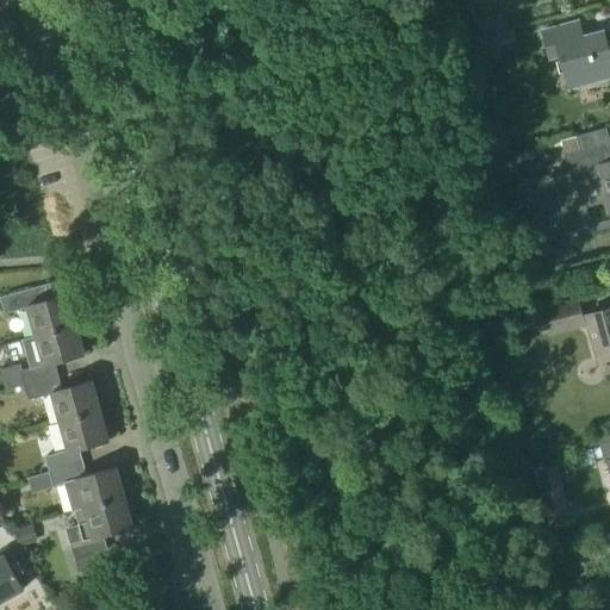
[(558,29),(556,29),(541,33),(546,50),(543,50),(548,67),(560,63),(567,89),(609,78),(609,57),(603,32),(561,44),(558,29)]
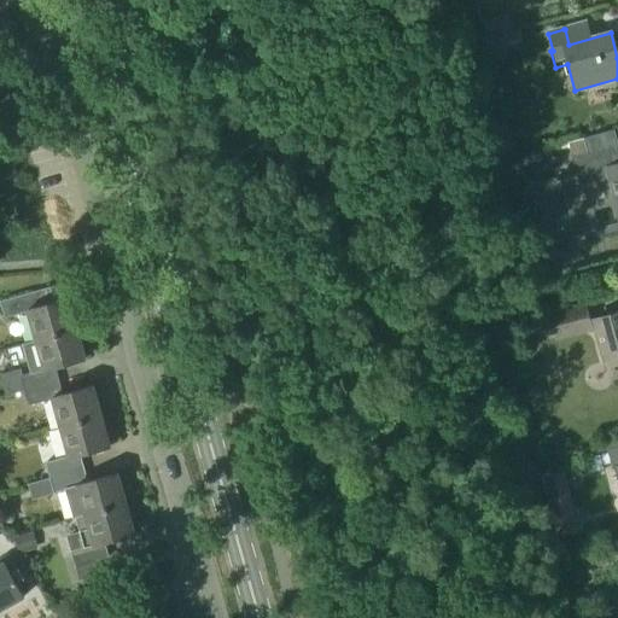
[(617,145),(614,132),(583,139),(567,143),(579,187),(610,180),(617,209),(617,145)]
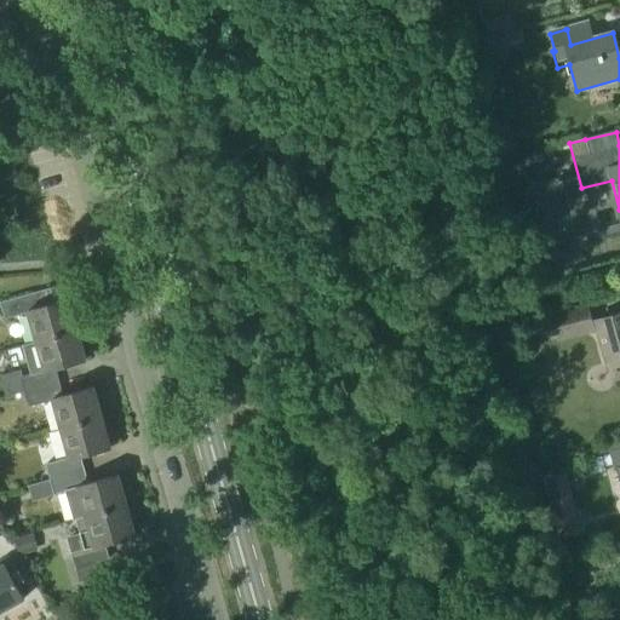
[(35,343),(76,332),(68,300),(55,305),(50,290),(0,303),(4,319),(27,313),(35,343)]
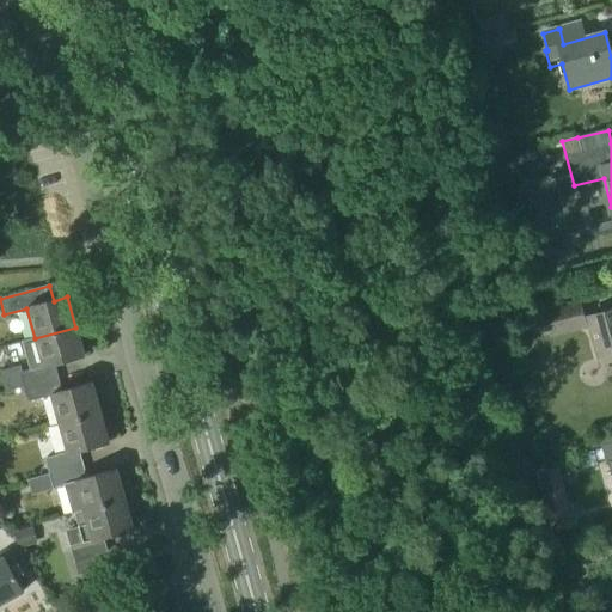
[(577,300),(542,310),(549,340),(586,330),(577,300)]
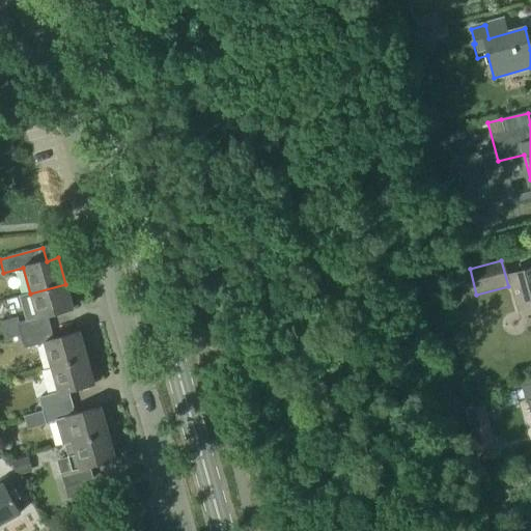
[(530,270),(509,276),(520,315),(530,312),(530,270)]
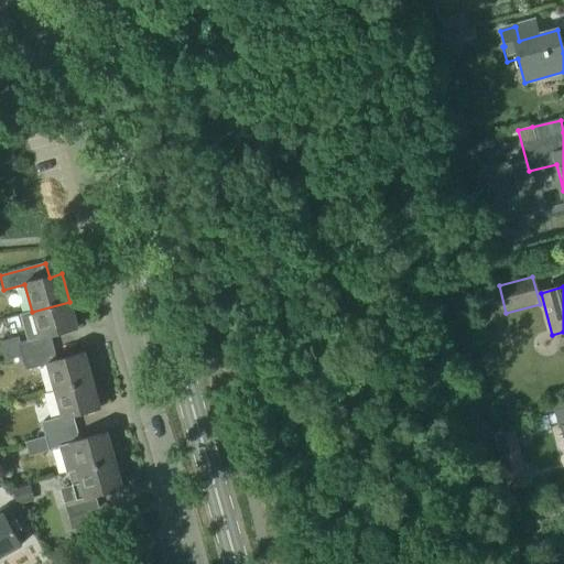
[(69,302),(32,312),(40,338),(23,343),(21,338),(0,343),(0,357),(1,362),(23,357),(22,357),(54,348),(51,336),(77,329),(69,302)]
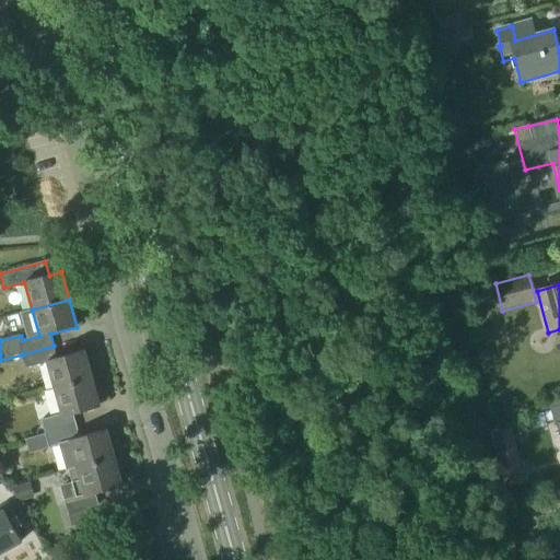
[(466,340),(474,338),(469,324),(462,325),(456,327),(461,341),(466,340)]
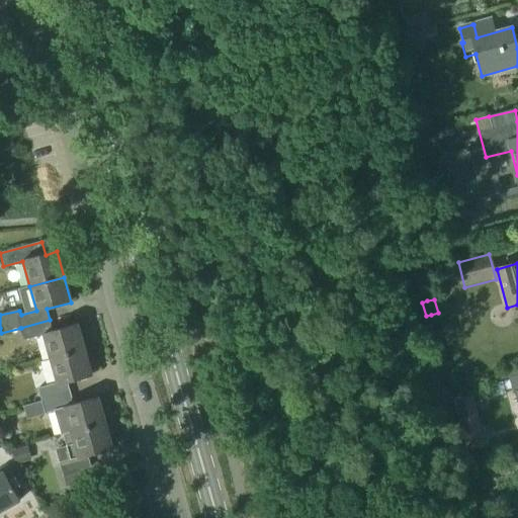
[(50,320),(20,328),(21,328),(24,340),(42,335),(50,360),(85,350),(78,325),(53,332),(50,320)]
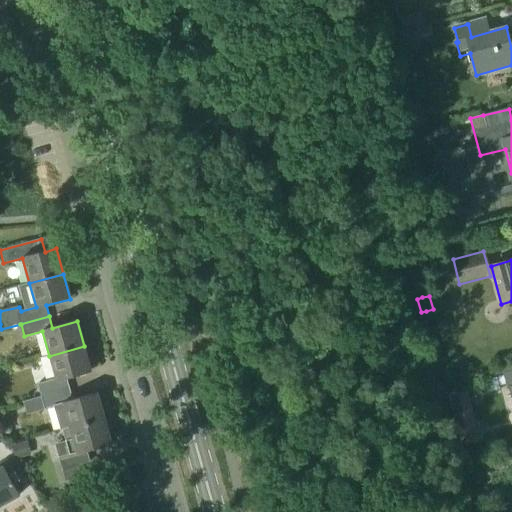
[(84,346),(49,356),(57,381),(38,386),(41,398),(69,389),(66,378),(91,371),(84,346)]
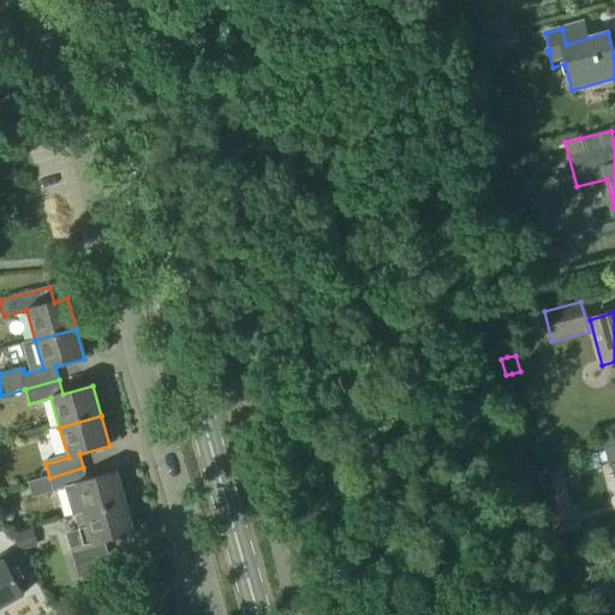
[(614,443),(602,447),(607,465),(614,463),(614,443)]
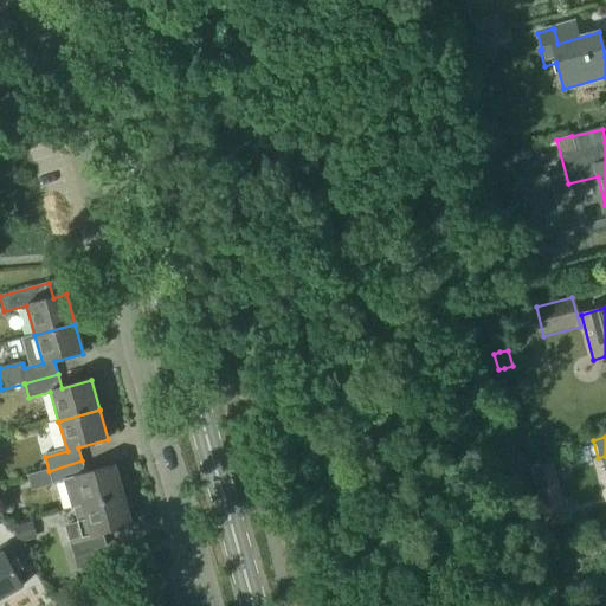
[(71,510),(73,510),(123,496),(115,466),(86,474),(82,461),(49,471),(52,483),(63,481),(71,510)]
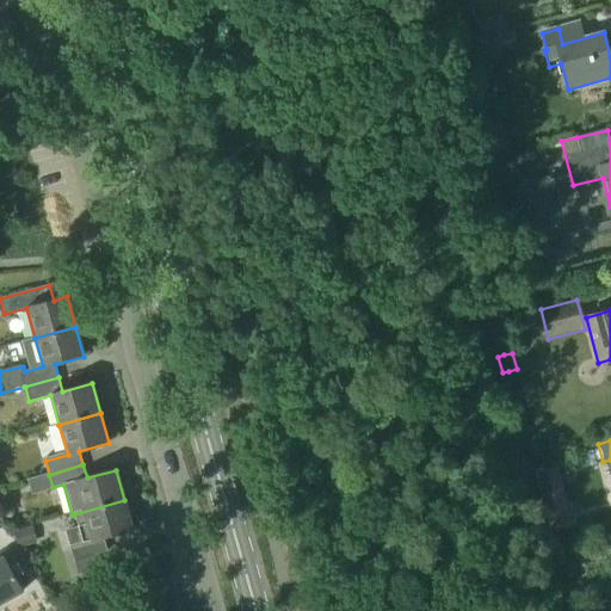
[(536,473),(548,514),(566,510),(555,468),(536,473)]
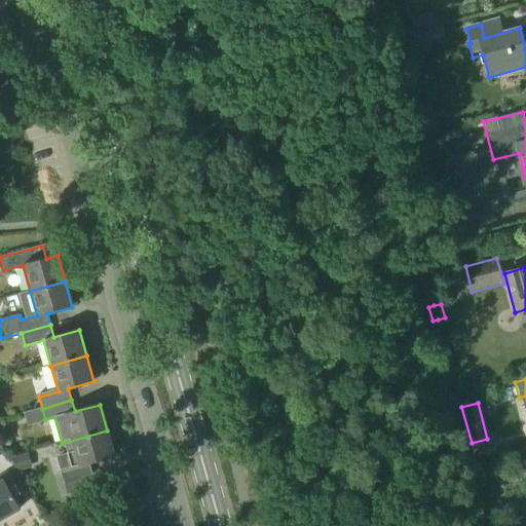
[(64,443),(67,453),(55,456),(63,482),(92,475),(88,463),(114,456),(107,430),(64,443)]
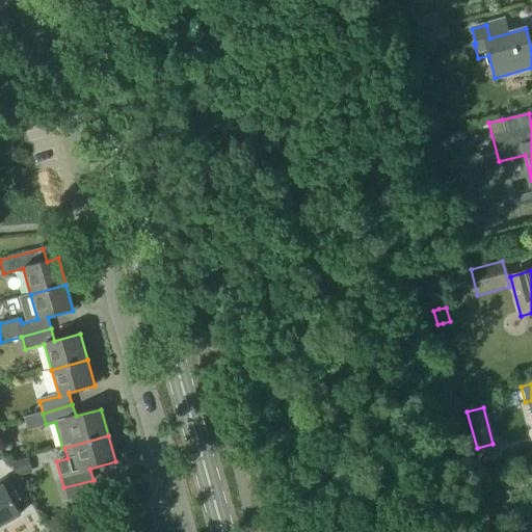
[(48,444),(22,448),(25,464),(50,460),(48,444)]
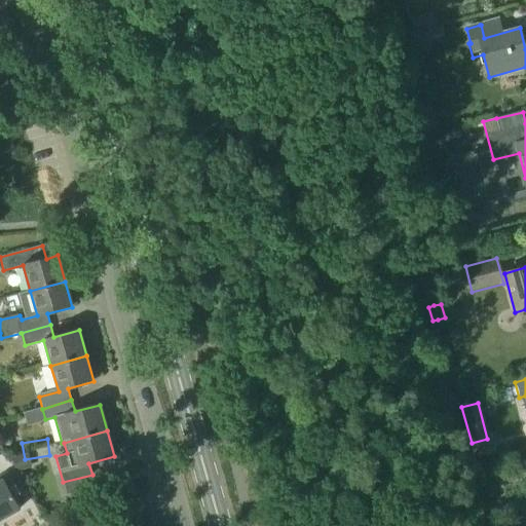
[(0,482),(0,520),(20,510),(13,497),(21,494),(15,485),(8,489),(3,481),(0,482)]
